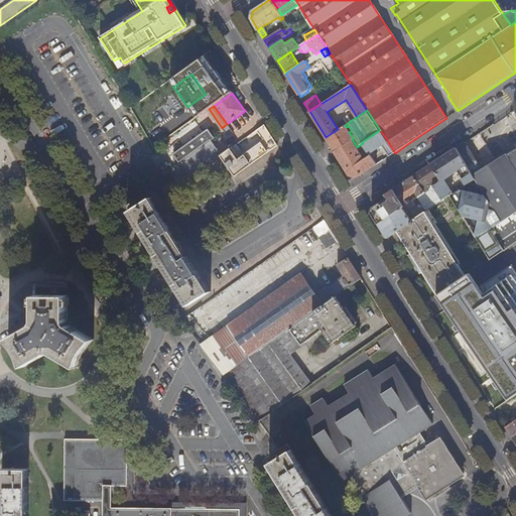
[(341,122),(343,126),(345,125),(352,120),(348,115),(344,118),(345,120),(341,122)]
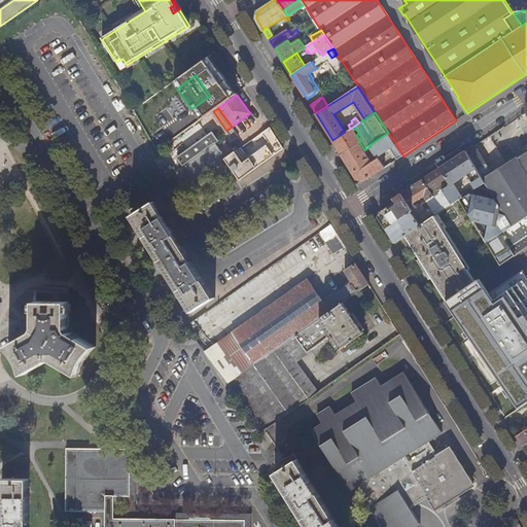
[(178,156),(207,136),(199,124),(170,144),(178,156)]
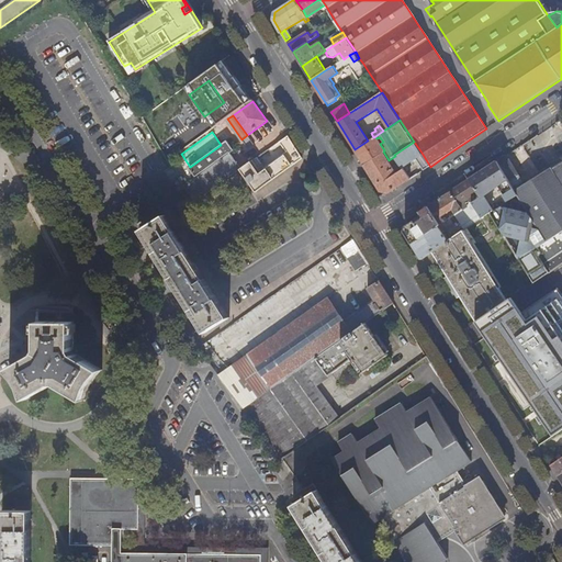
[(368,141),(355,149),(369,172),(389,160),(383,152),(384,150),(380,144),(377,138),(375,136),(373,137),(368,141)]
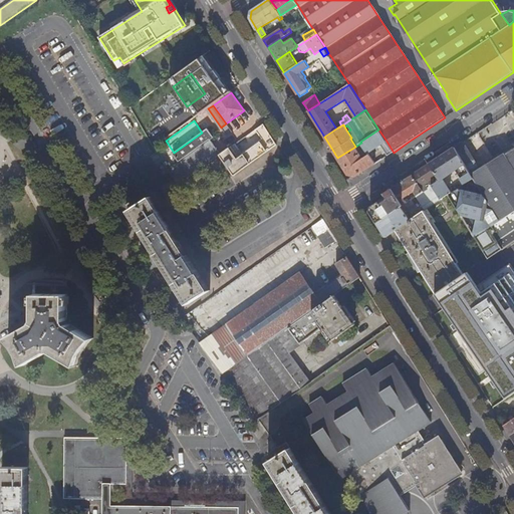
[(174,153),(175,153),(207,130),(213,139),(214,138),(207,129),(202,133),(174,153)]
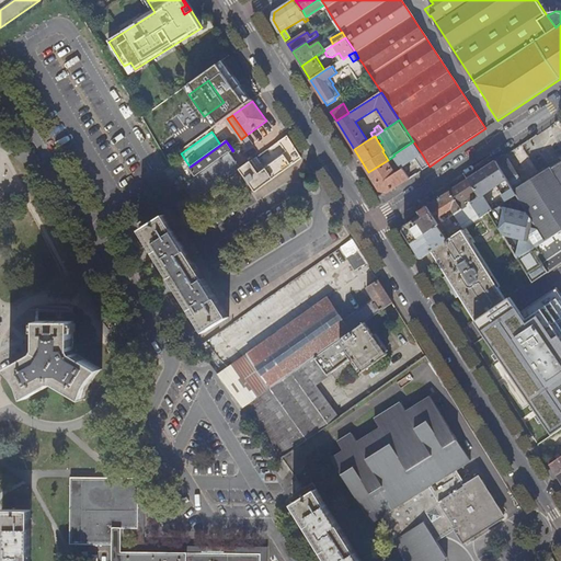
[(195,178),(185,184),(195,202),(240,170),(241,169),(229,153),(232,151),(226,141),(191,167),(197,176),(195,178)]
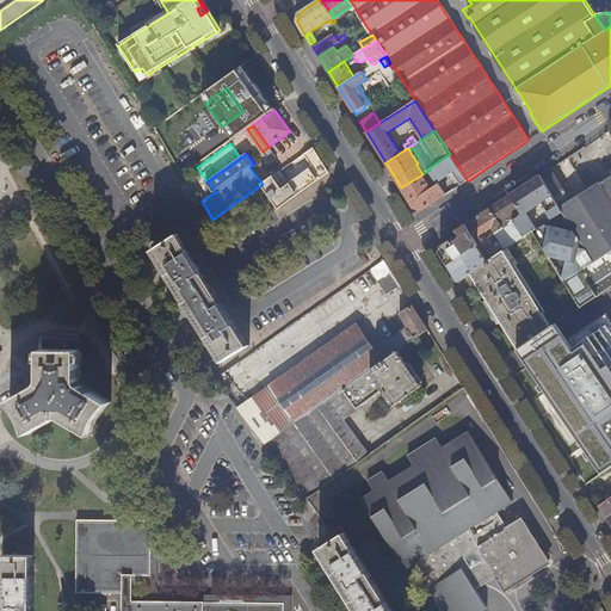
[(458,166),(450,154),(429,168),(430,170),(437,180),(440,178),(455,168),(458,166)]
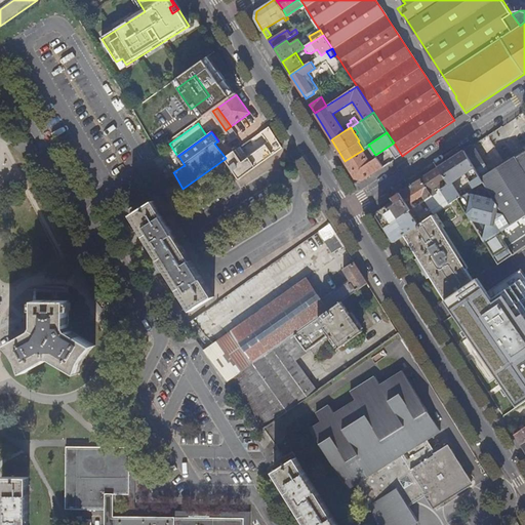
[(391,145),(399,157),(402,156),(394,143),(391,145)]
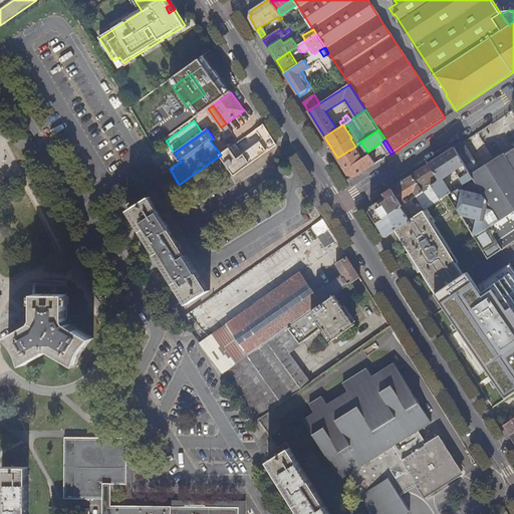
[(513,148),(481,170),(463,142),(455,148),(501,220),(492,226),(501,240),(505,248),(513,241),(513,148)]
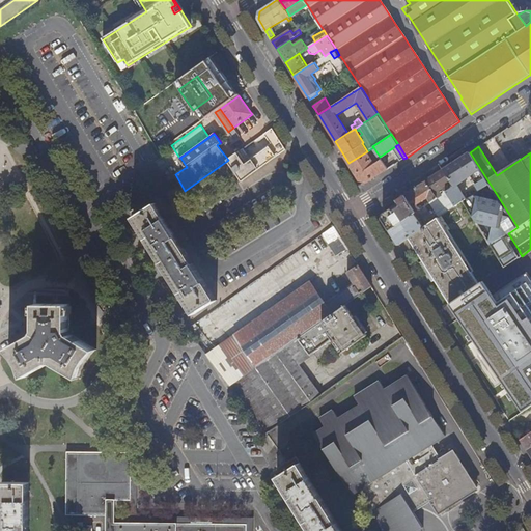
[(228,160),(227,161),(243,182),(270,162),(263,152),(252,161),(244,148),(228,160)]
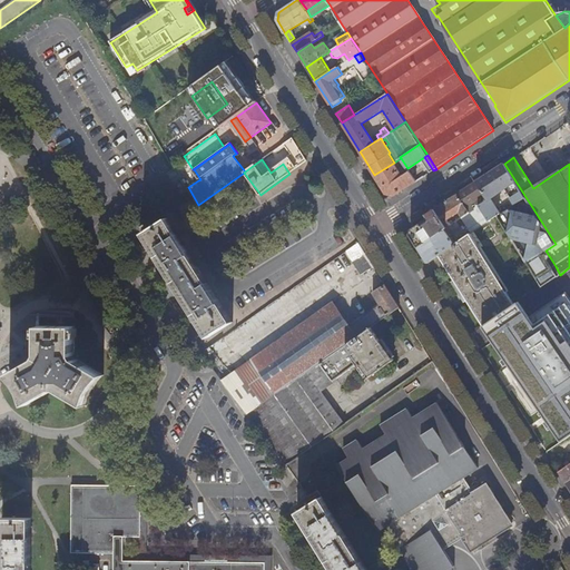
[(394,163),(374,175),(386,194),(394,196),(416,182),(413,176),(409,170),(402,175),(394,163)]
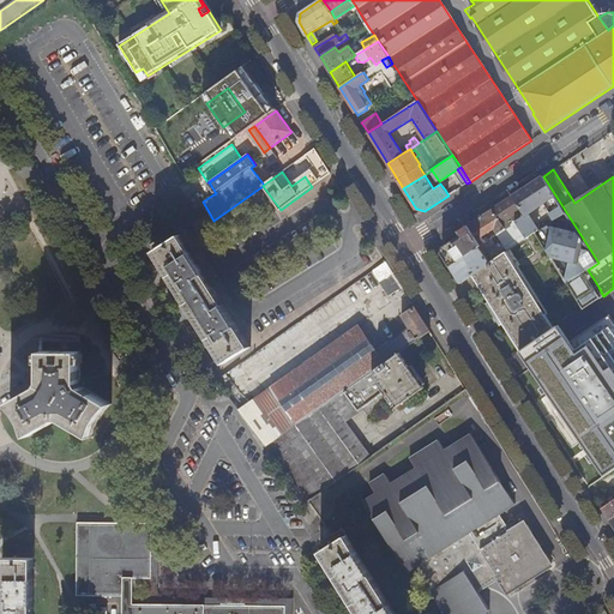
[(517,221),(516,221),(524,233),(528,238),(536,232),(569,283),(588,270),(599,263),(543,176),(513,196),(525,215),(517,221)]
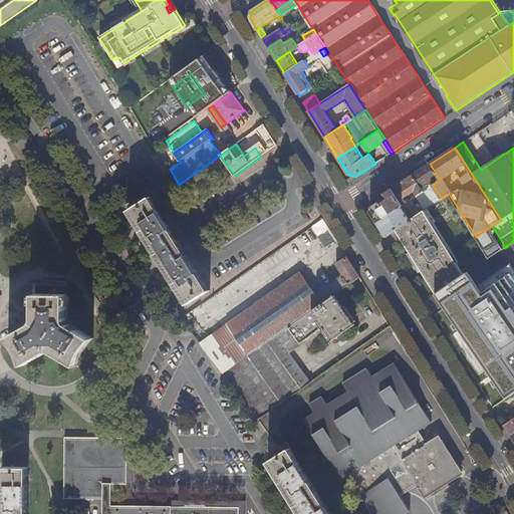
[(368,154),(372,159),(375,158),(370,150),(367,152),(368,154)]
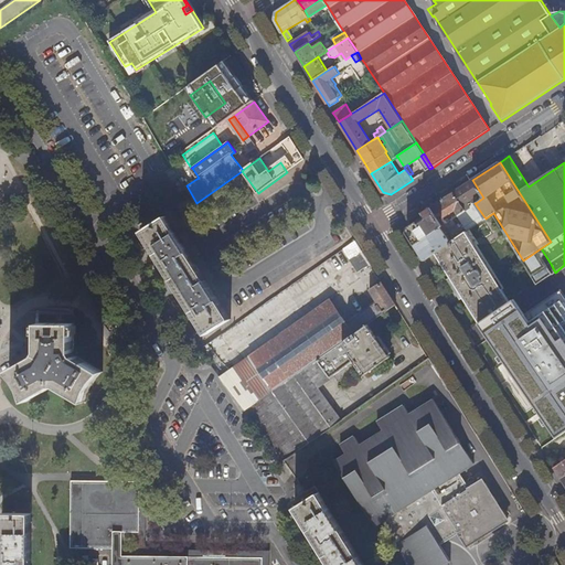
[(181,180),(177,183),(180,188),(179,188),(181,192),(187,189),(181,180)]
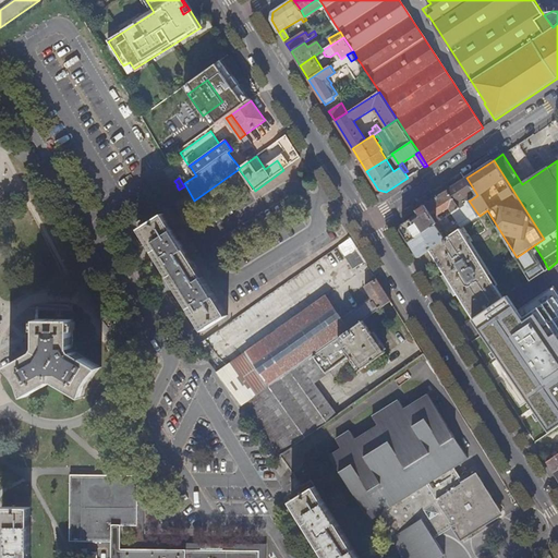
[(466,196),(470,201),(477,195),(466,178),(448,190),(457,203),(466,196)]
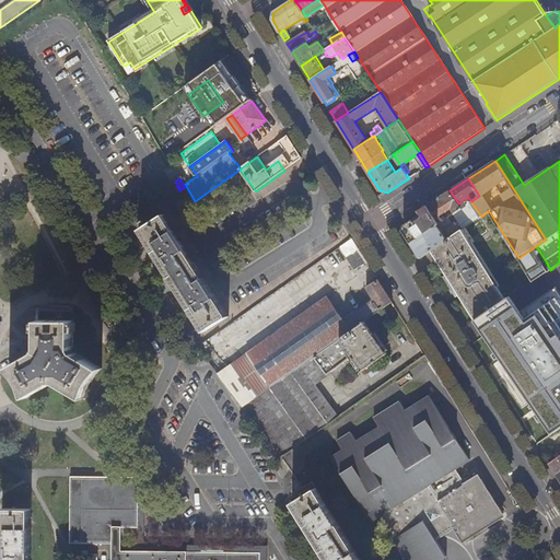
[(427,206),(439,224),(445,220),(443,218),(442,219),(440,216),(451,209),(454,213),(461,208),(458,203),(450,190),(427,206)]
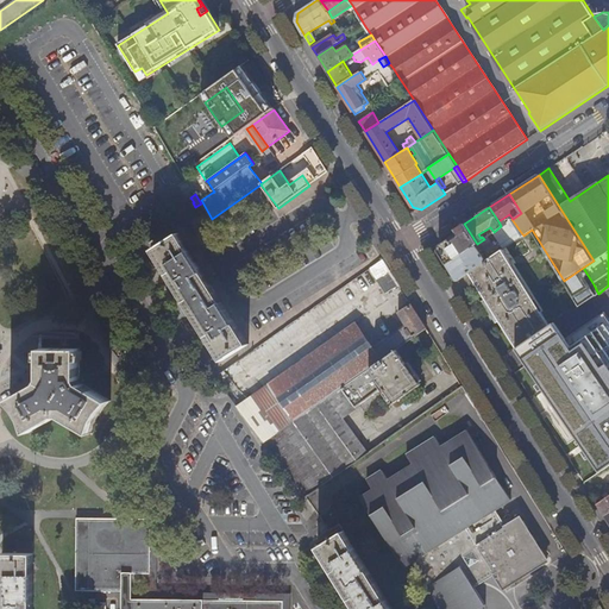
[(501,226),(512,219),(513,219),(509,214),(498,221),(501,226)]
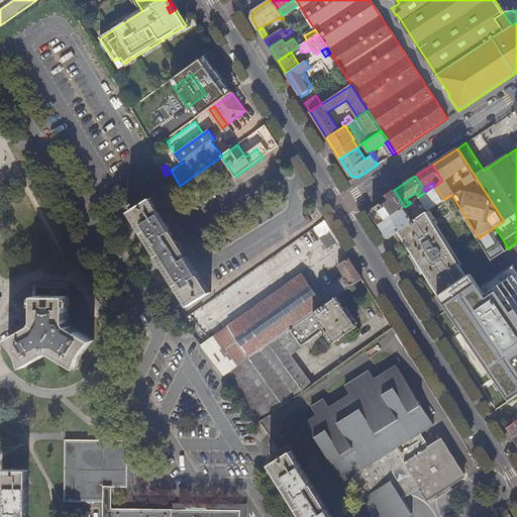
[(422,203),(425,207),(441,196),(434,186),(425,192),(419,197),(418,198),(422,203)]
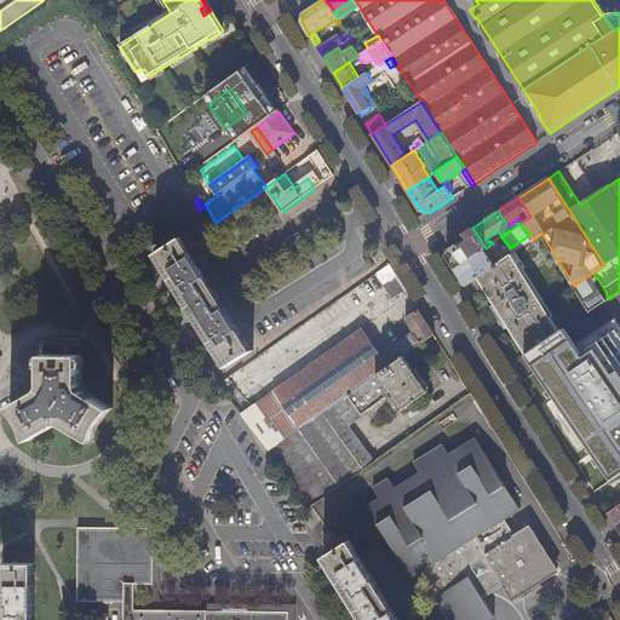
[(455,269),(483,250),(486,248),(472,228),(451,242),(448,257),(455,269)]
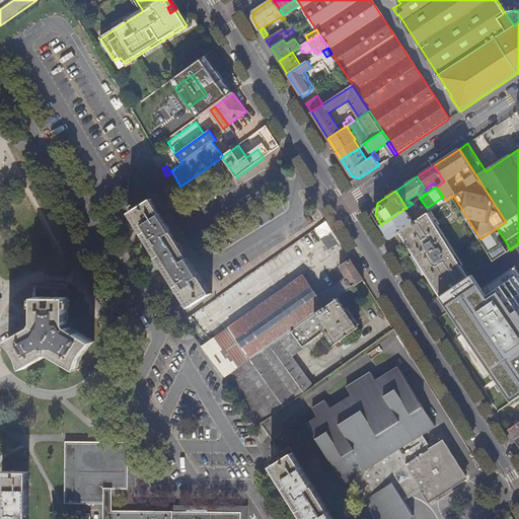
[(427,208),(429,212),(446,201),(443,197),(427,208)]
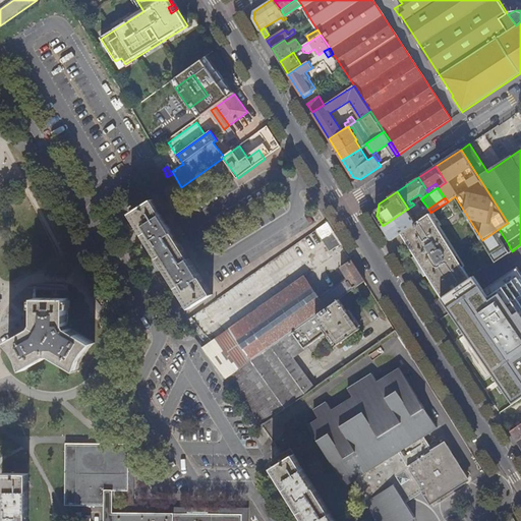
[(168,272),(183,297),(186,295),(193,307),(214,295),(154,199),(141,207),(134,212),(147,232),(143,234),(156,252),(158,250),(171,271),(168,272)]
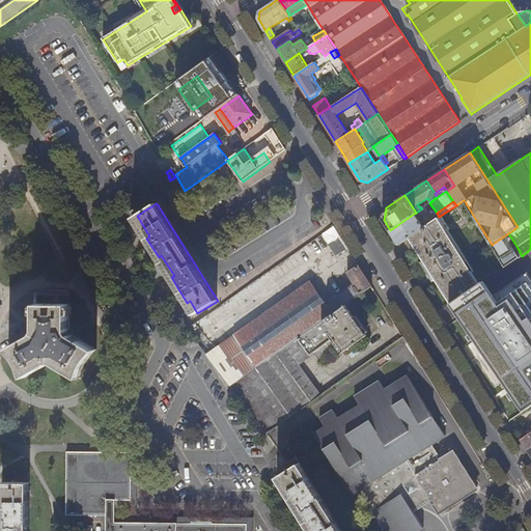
[(414,214),(418,219),(434,208),(429,203),(422,208),(416,213),(414,214)]
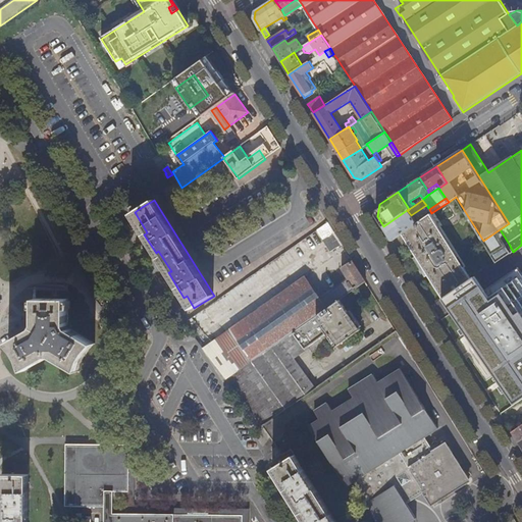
[(393,241),(403,233),(417,223),(415,220),(417,219),(416,217),(414,218),(411,215),(407,210),(383,226),(393,241)]
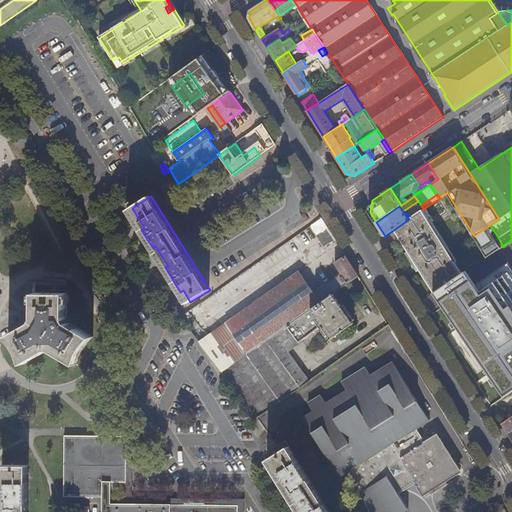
[(129,210),(141,230),(144,228),(132,208),(129,210)]
